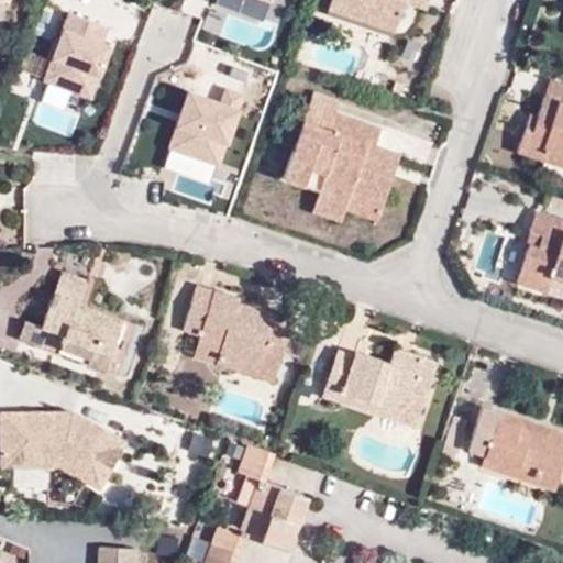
[(216,0),(216,3),(264,20),(272,0),(216,0)]
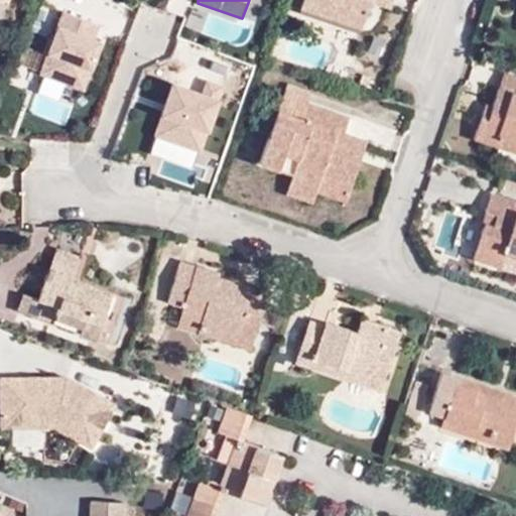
[(371,0),(304,0),(300,14),(360,34),(371,1),(371,0)]
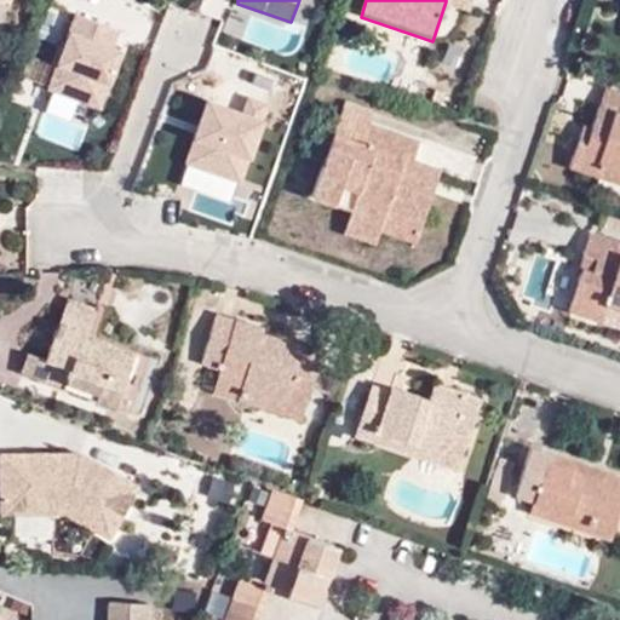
[(45,86),(52,90),(78,99),(98,107),(120,51),(112,47),(118,29),(76,15),(45,86)]
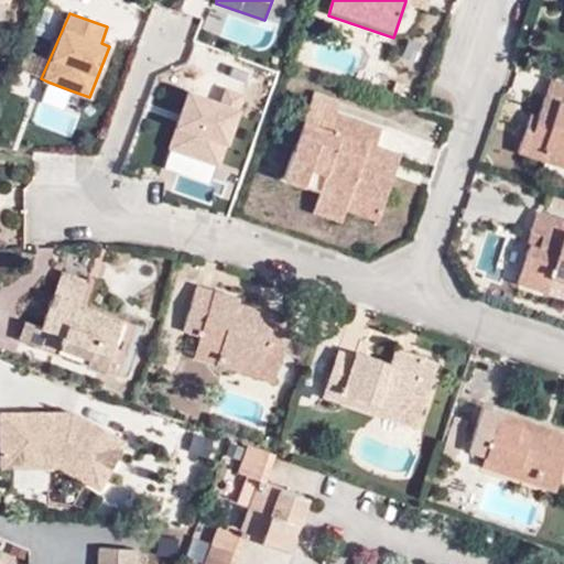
[(563,102),(563,84),(551,80),(545,97),(563,102)]
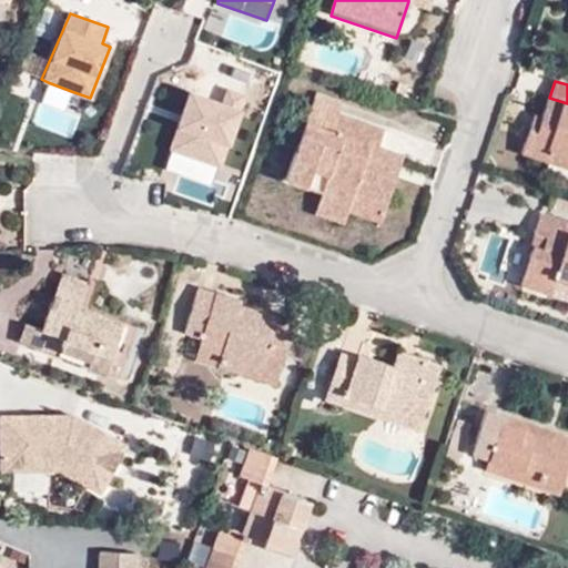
[(48,82),(40,102),(63,110),(71,91),(48,82)]
